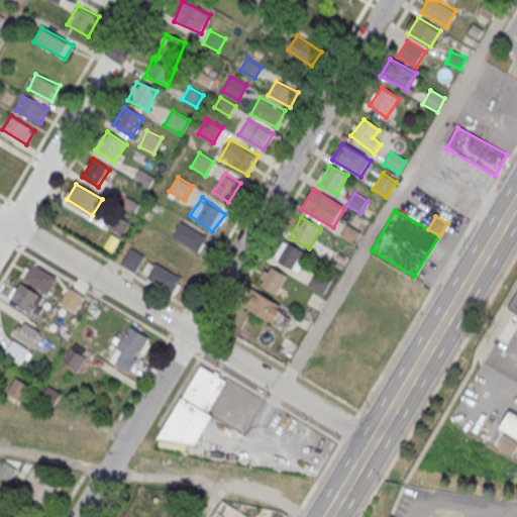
[(198,252),(208,236),(182,221),(172,236),(198,252)]
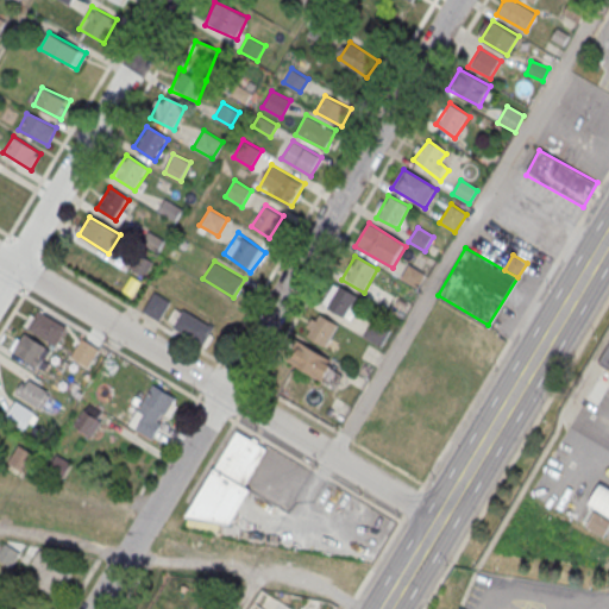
[(401,280),(419,290),(427,275),(409,265),(401,280)]
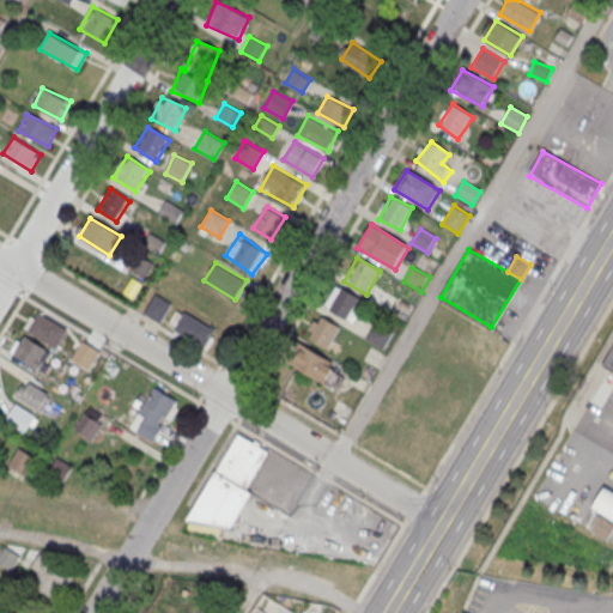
[(359,301),(335,286),(323,308),(347,322),(359,301)]
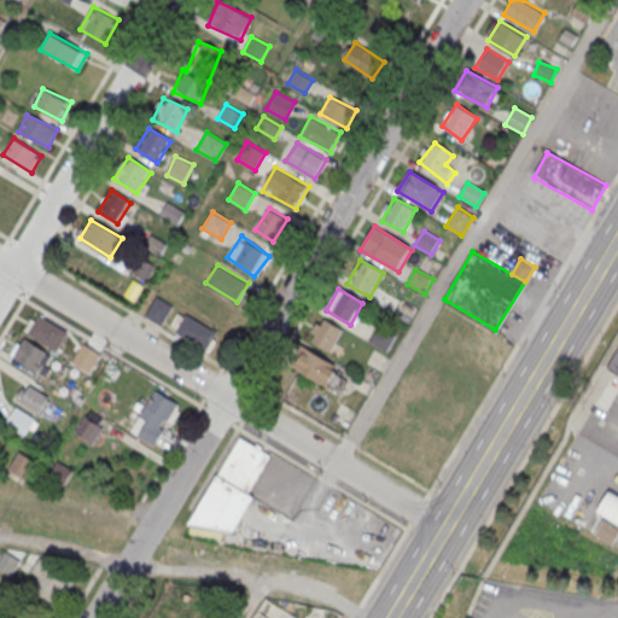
[(145,316),(162,326),(172,307),(155,297),(145,316)]
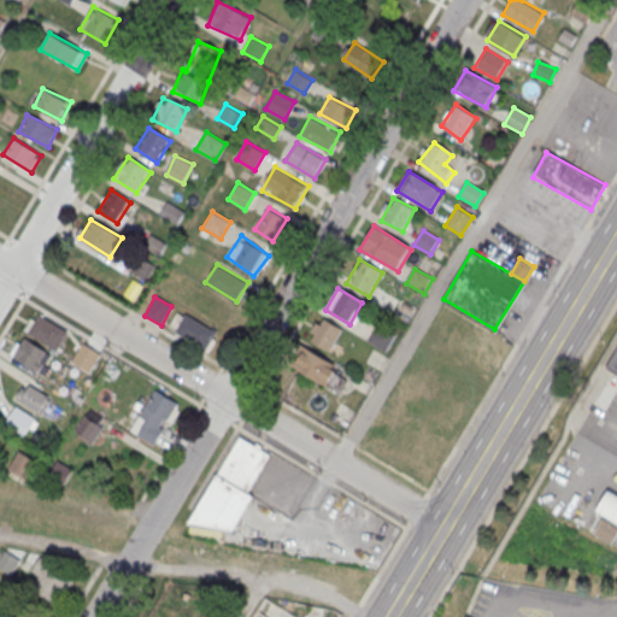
[(68,333),(36,312),(24,330),(56,351),(68,333)]
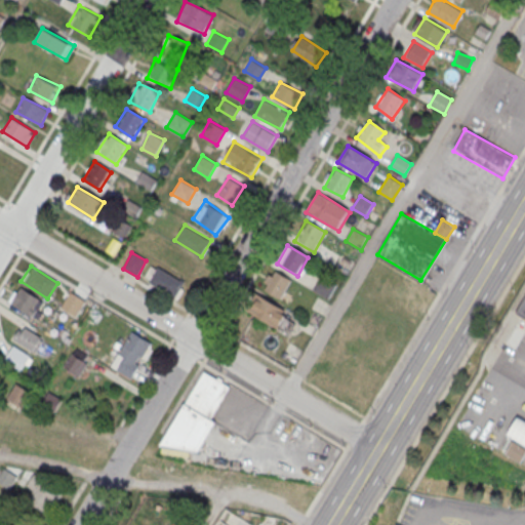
[(185,282),(158,268),(149,283),(175,298),(185,282)]
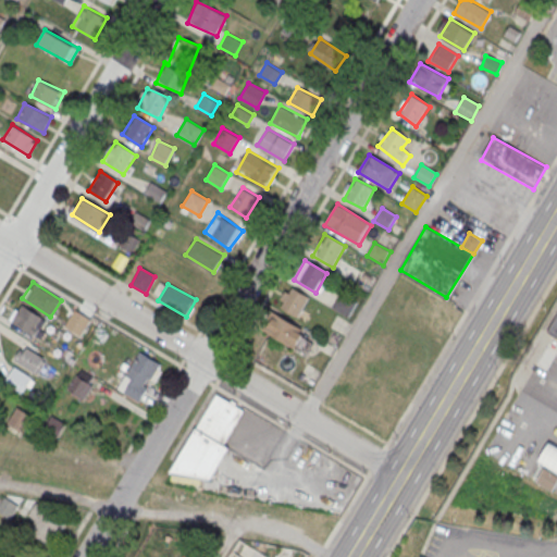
[(277,305),(295,319),(310,301),(293,286),(277,305)]
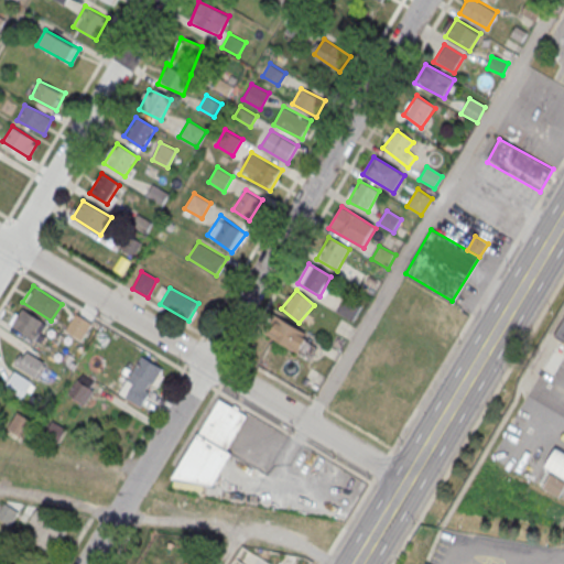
[(338,311),(350,320),(359,310),(346,300),(338,311)]
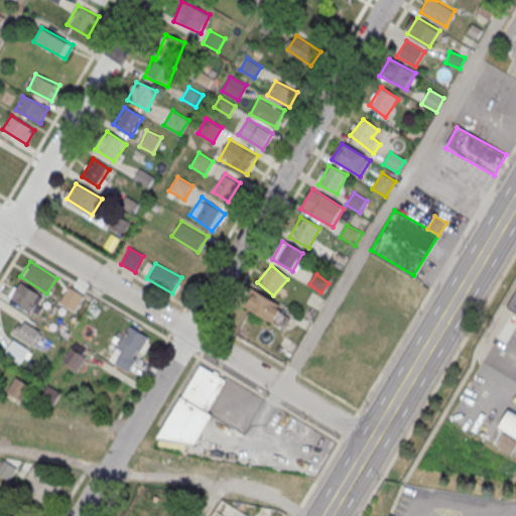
[(40,310),(44,292),(15,285),(11,304),(40,310)]
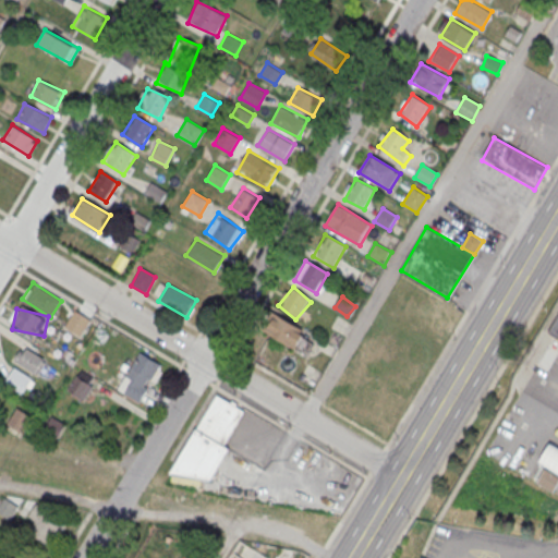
[(63,328),(81,338),(91,319),(73,311),(63,328)]
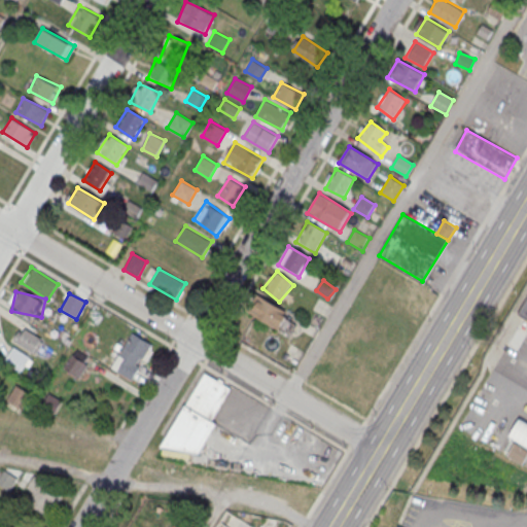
[(248,315),(282,331),(291,315),(257,297),(248,315)]
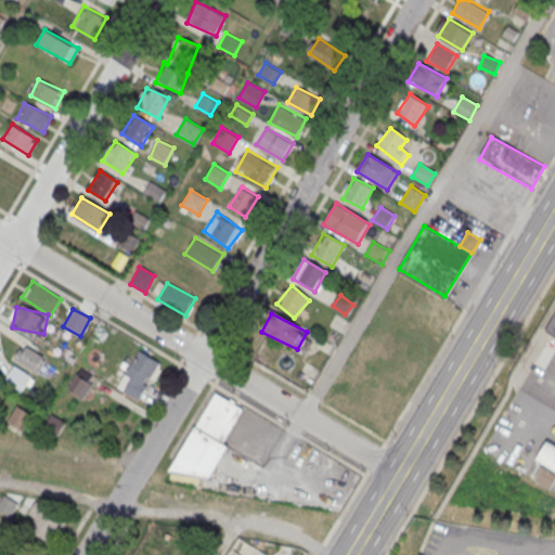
[(48,359),(23,344),(14,358),(39,373),(48,359)]
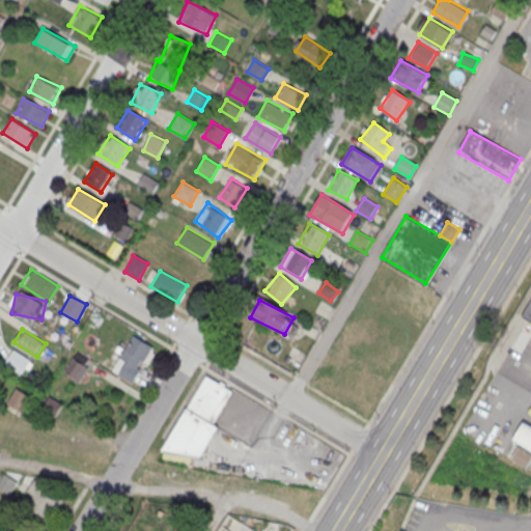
[(111,370),(132,384),(155,350),(134,335),(111,370)]
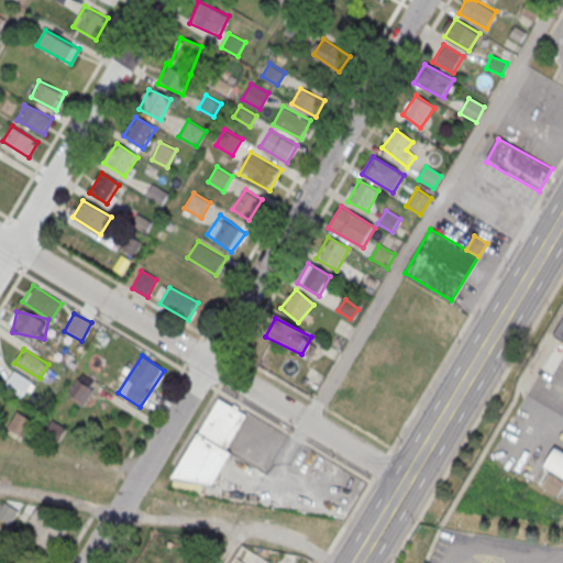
[(33,384),(15,371),(3,386),(22,399),(33,384)]
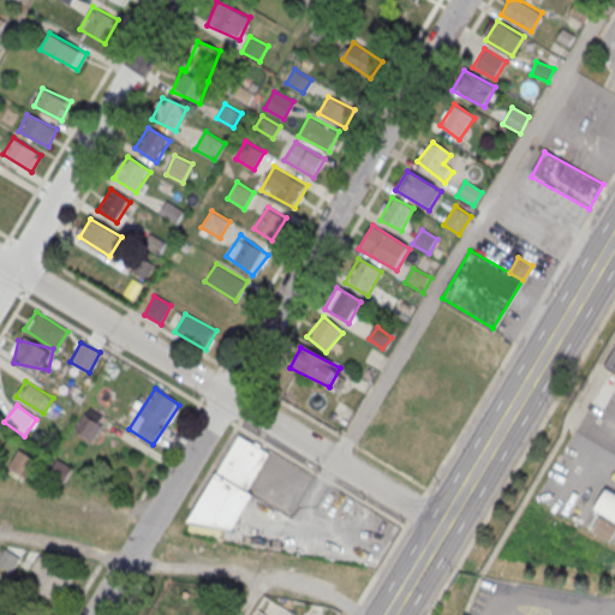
[(102,425),(84,415),(73,431),(91,442),(102,425)]
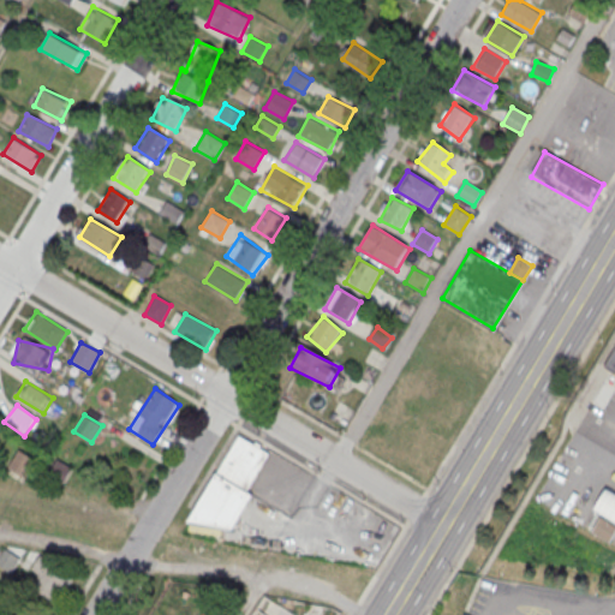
[(239,435),(268,453),(245,489),(254,494),(222,544),(185,521),(239,435)]
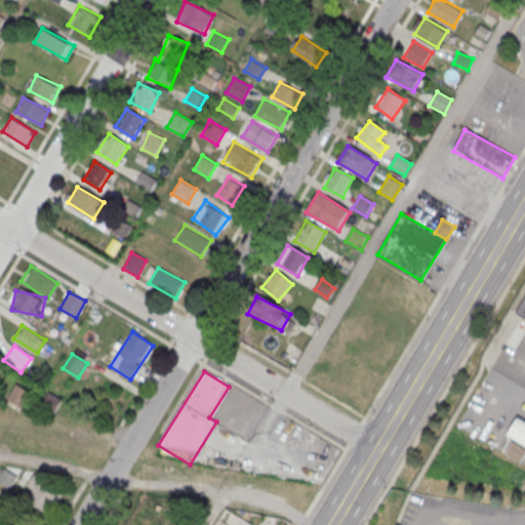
[(5,399),(22,409),(31,393),(14,384),(5,399)]
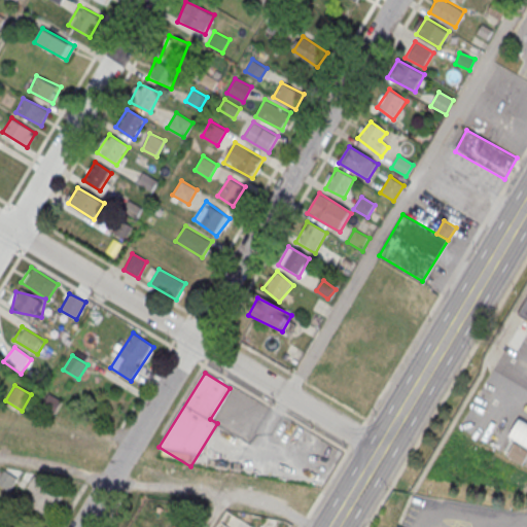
[(60,400),(49,395),(43,407),(54,412),(60,400)]
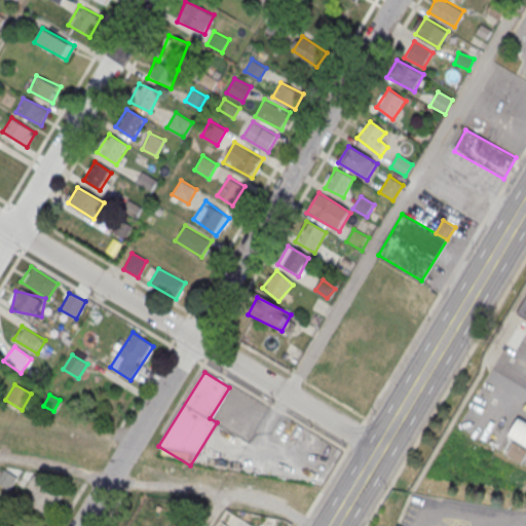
[(525,421),(521,417),(512,430),(525,441),(525,421)]
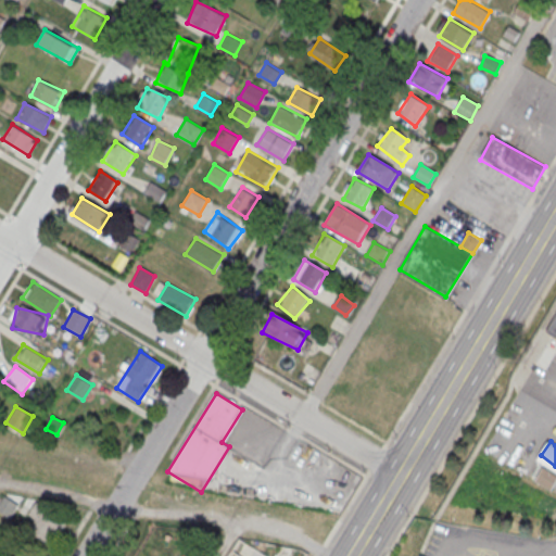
[(551,490),(555,480),(555,476),(543,468),(535,481),(551,490)]
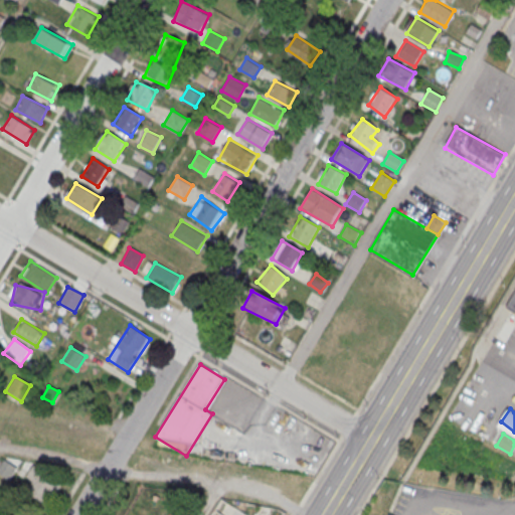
[(0,474),(9,480),(16,467),(2,459),(0,463),(0,474)]
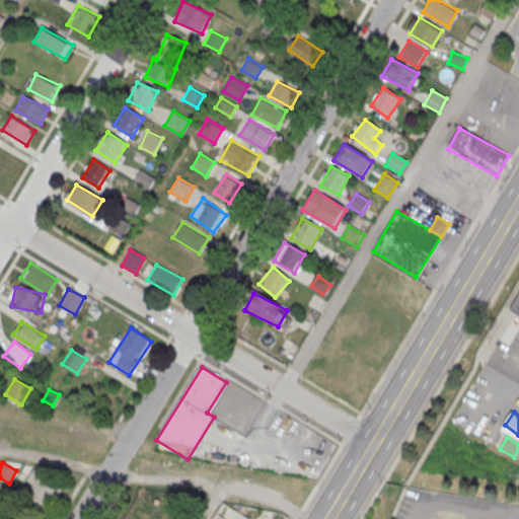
[(44,506),(58,487),(35,471),(28,482),(36,488),(30,496),(44,506)]
